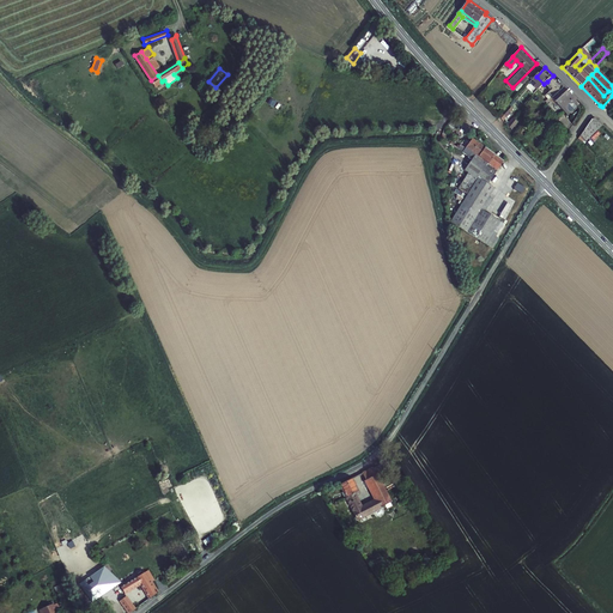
[(155,86),(162,82),(158,76),(151,80),(155,86)]
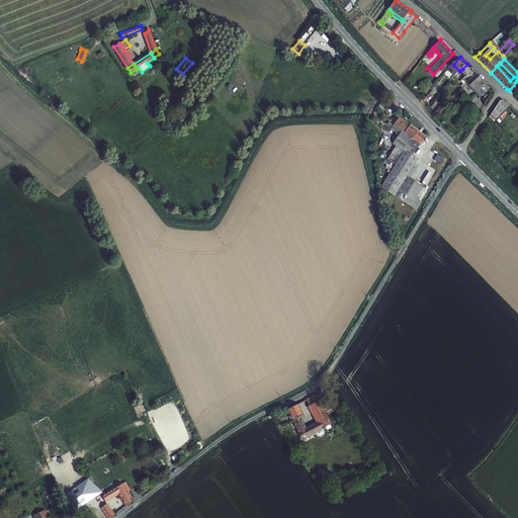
[(462,81),(466,84),(468,82),(477,73),(467,64),(462,69),(468,76),(462,81)]
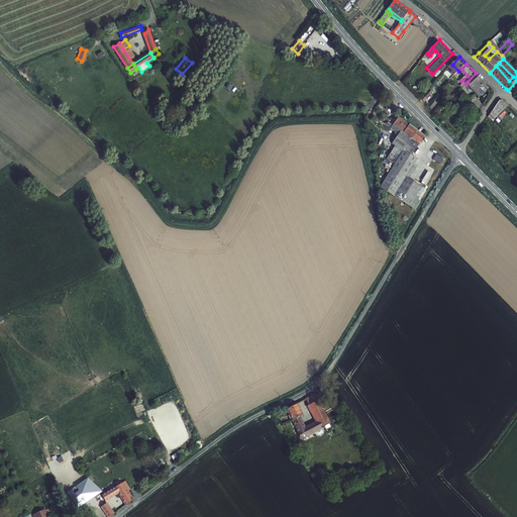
[(472,86),(477,91),(485,82),(476,73),(468,82),(472,86)]
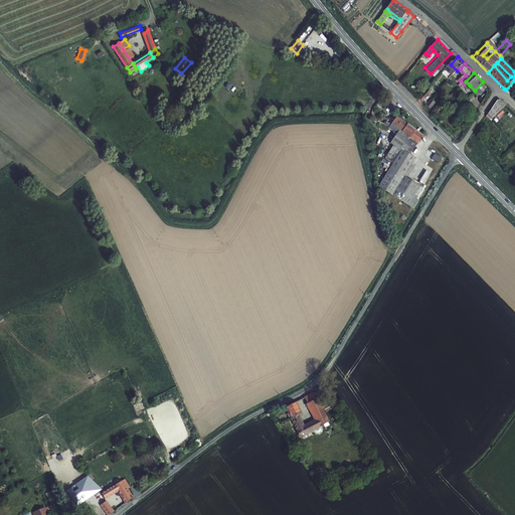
[(478,94),(486,84),(483,81),(475,91),(478,94)]
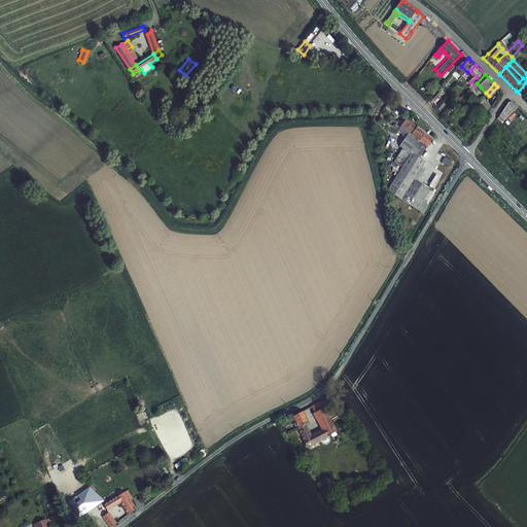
[(431,101),(433,104),(442,94),(440,92),(431,101)]
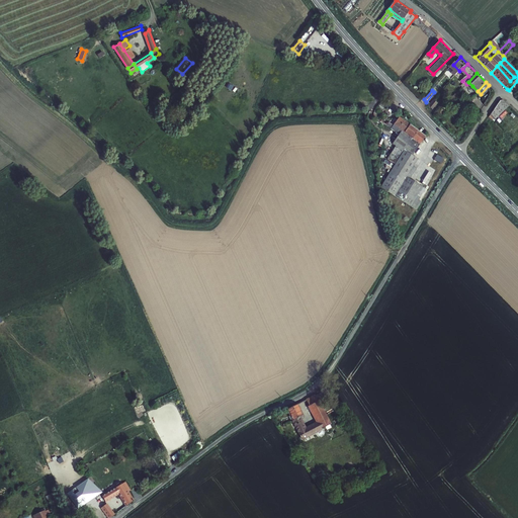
[(498,118),(502,114),(512,105),(505,99),(502,99),(500,102),(493,113),(498,118)]
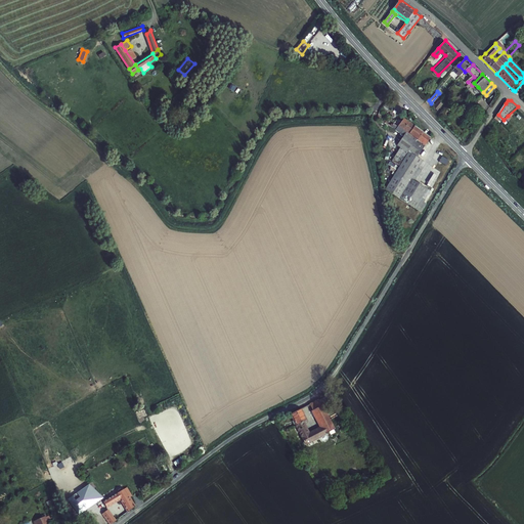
[(435,108),(438,111),(443,104),(441,101),(435,108)]
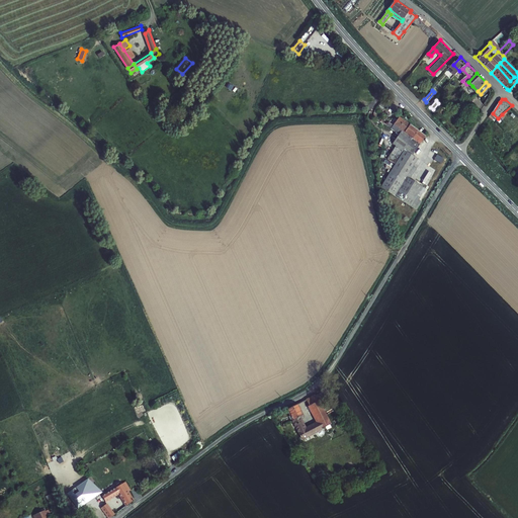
[(395,125),(398,128),(404,119),(401,117),(395,125)]
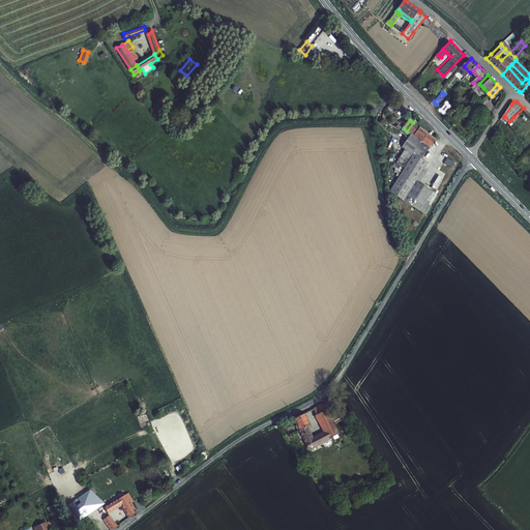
[(409,133),(421,142),(429,134),(413,122),(407,131),(406,133),(408,135),(409,133)]
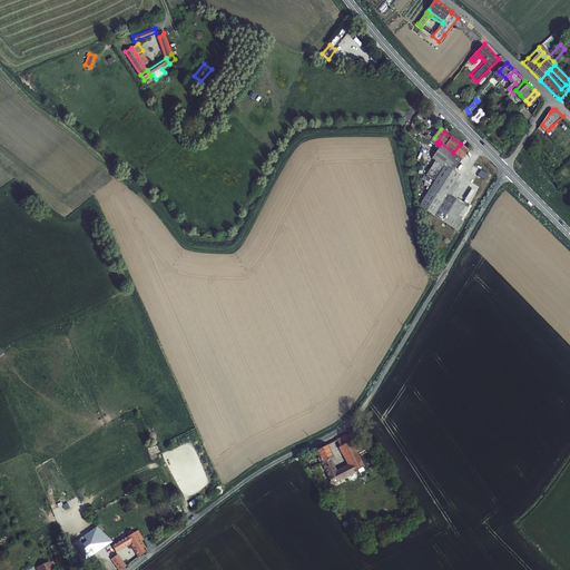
[(453,172),(468,151),(461,144),(453,153),(440,143),(439,145),(436,143),(438,141),(434,138),(432,143),(440,148),(432,158),(435,161),(425,177),(434,183),(444,166),(453,172)]
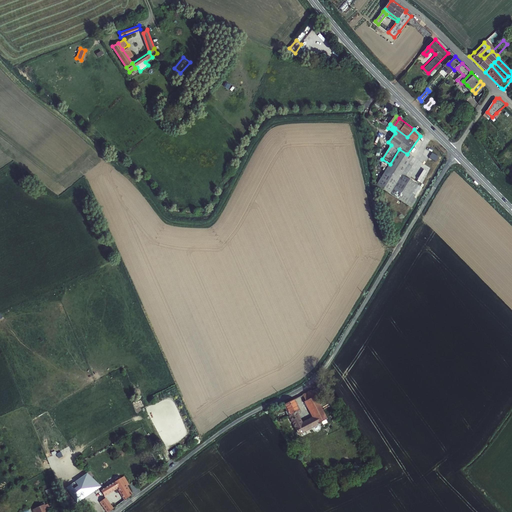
[(408,165),(412,158),(407,154),(399,149),(390,164),(376,185),(411,207),(417,199),(414,197),(420,187),(405,177),(411,167),(408,165)]
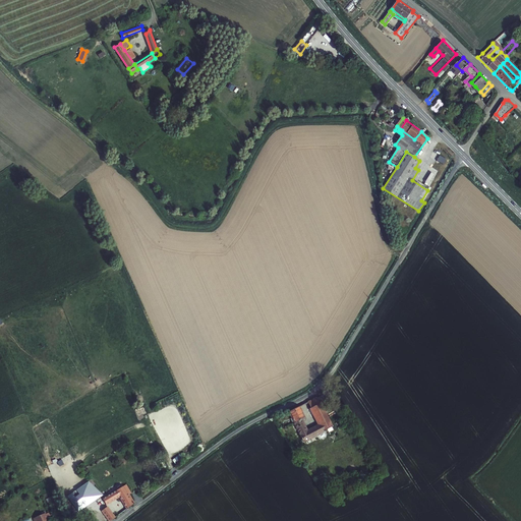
[(445,164),(448,158),(440,155),(438,161),(445,164)]
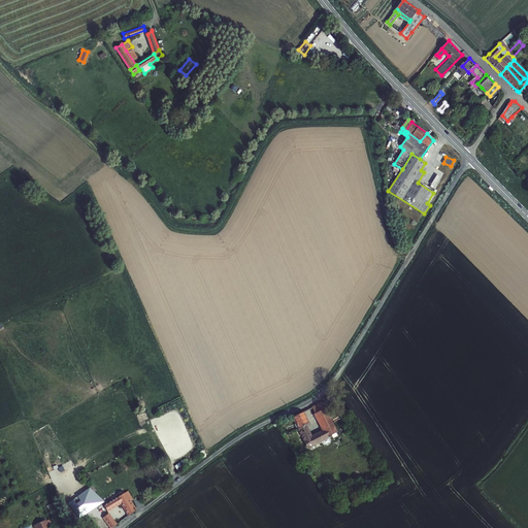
[(303,411),(293,417),(309,448),(337,433),(322,400),(311,407),(324,429),(314,435),(307,423),(309,422),(303,411)]
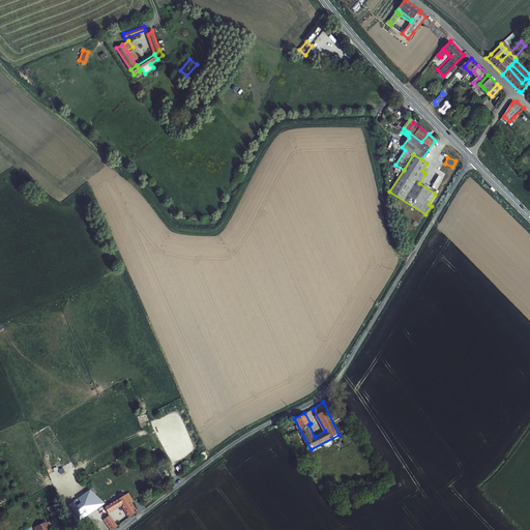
[(90,490),(71,501),(82,519),(100,507),(90,490)]
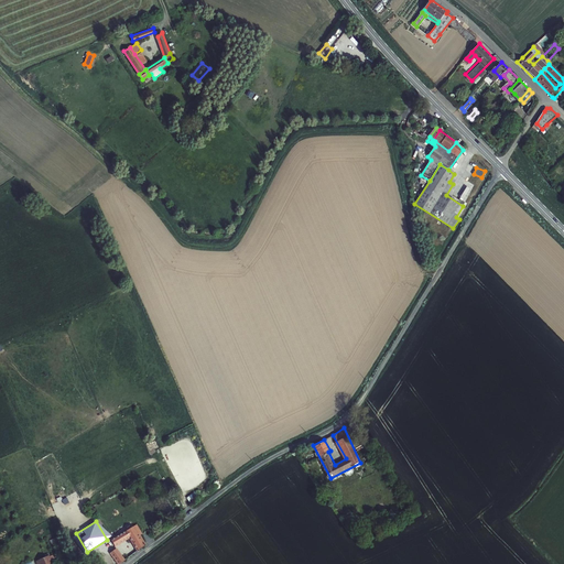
[(105,545),(118,563),(121,563),(125,562),(115,548),(128,539),(139,551),(145,545),(139,538),(142,534),(139,531),(134,524),(105,545)]
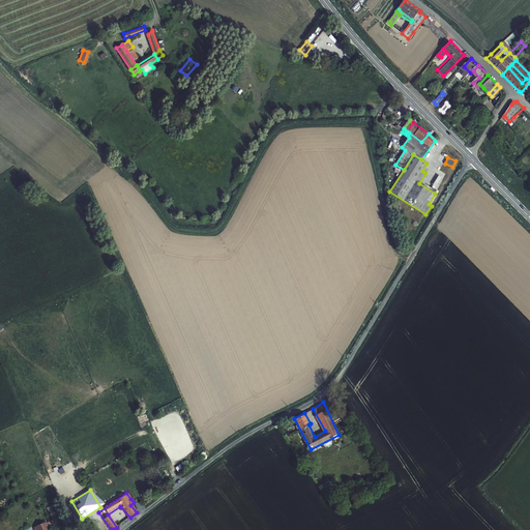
[(35,529),(50,529),(46,521),(33,526),(35,529)]
